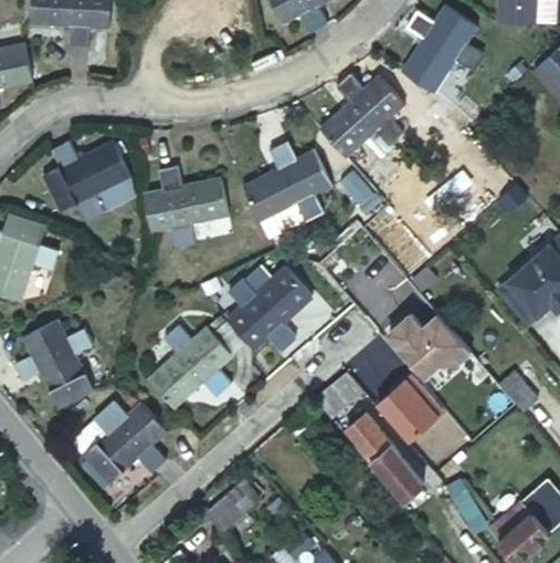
[(37,0),(37,6),(34,12),(74,17),(73,34),(96,35),(98,18),(115,20),(115,0),(37,0)]
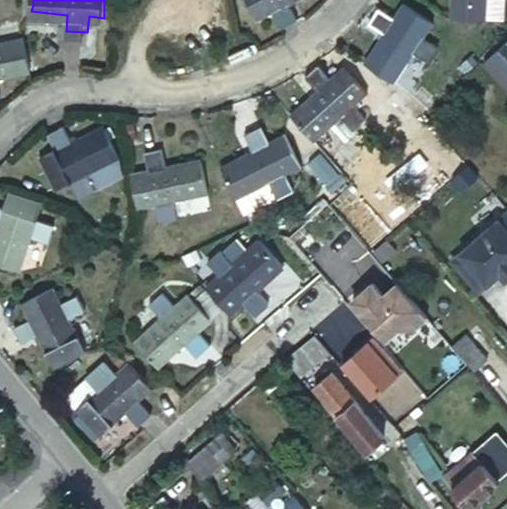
[(300,0),(255,0),(265,16),(279,9),(288,24),(304,17),(297,2),(300,0)]
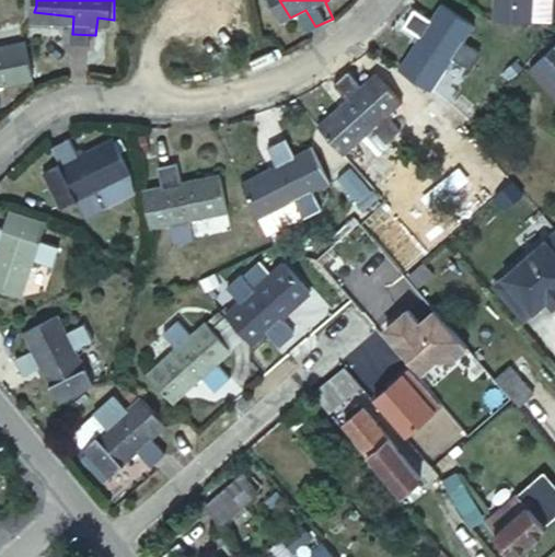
[(498,0),(495,21),(501,24),(523,24),(539,26),(541,0),(498,0)]
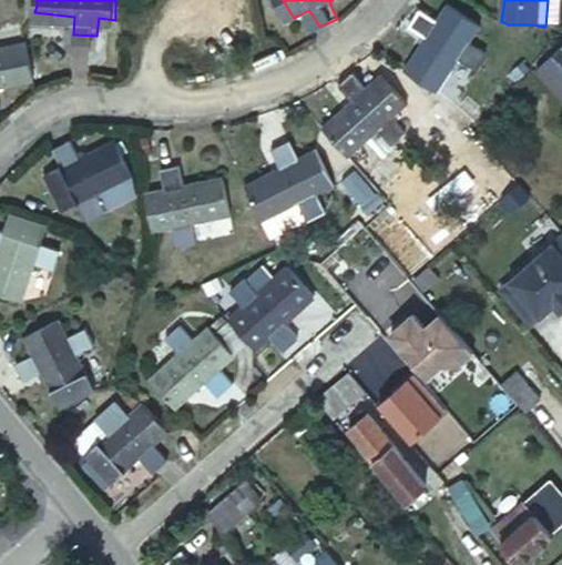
[(435,41),(408,74),(440,99),(467,66),(482,79),(494,61),(479,48),(490,34),(472,21),(460,11),(448,24),(435,14),(421,31),(435,41)]
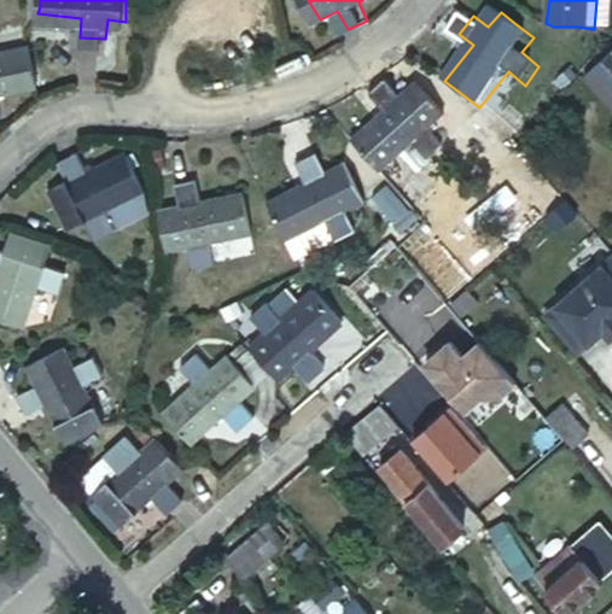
[(0,100),(0,88),(41,83),(34,40),(0,44),(0,112),(1,113),(0,100)]
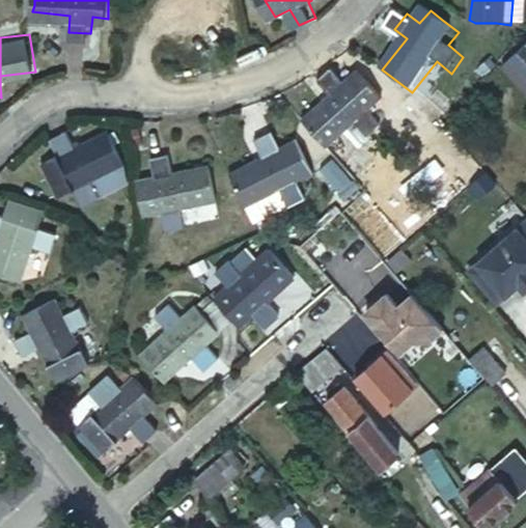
[(525,45),(506,63),(525,85),(525,45)]
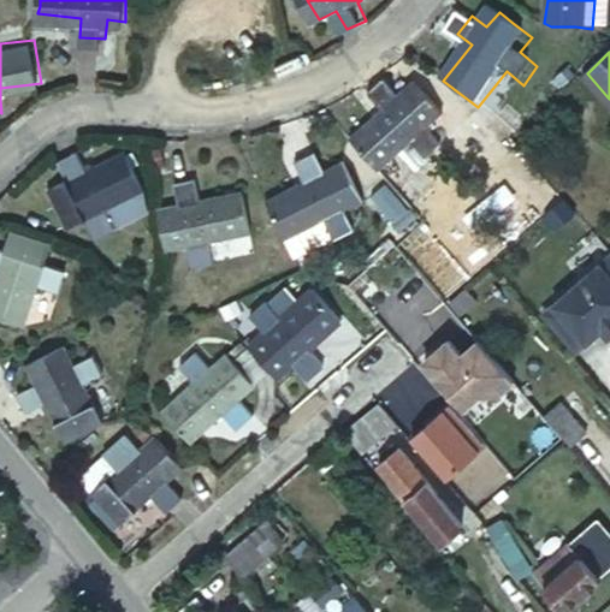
[(349,138),(379,171),(410,141),(420,150),(424,156),(440,141),(426,126),(442,112),(433,104),(413,81),(397,94),(386,81),(369,94),(380,108),(349,138)]
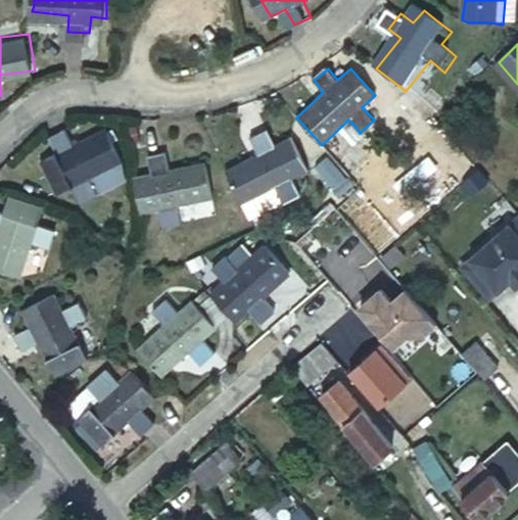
[(412,95),(395,112),(412,129),(428,112),(412,95)]
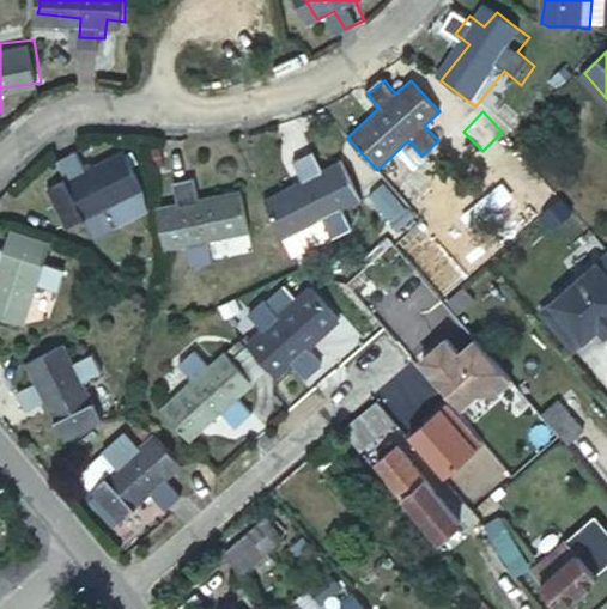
[(138,190),(116,151),(82,171),(70,151),(52,162),(62,181),(43,192),(64,229),(80,219),(90,237),(109,226),(101,209),(138,190)]
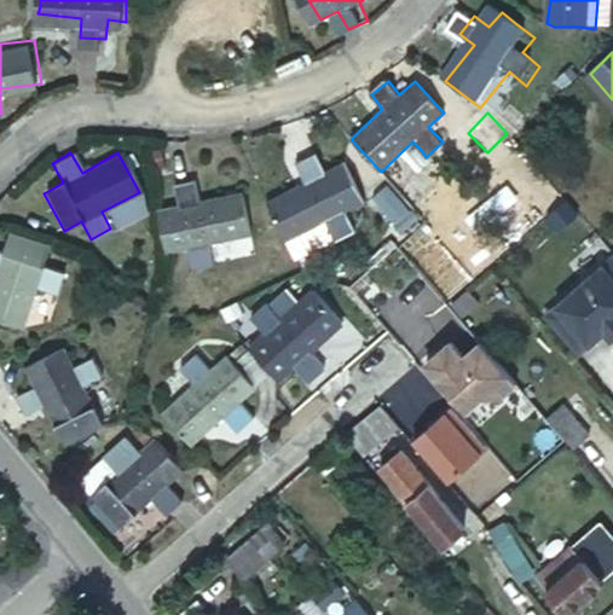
[(307,191),(270,207),(290,248),(324,231),(334,248),(354,238),(346,221),(366,212),(348,173),(328,181),(319,163),(299,170),(307,191)]
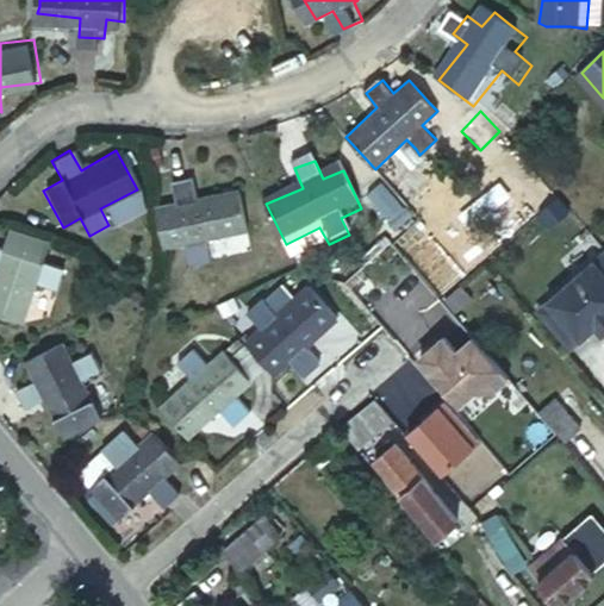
[(154,202),(162,243),(179,241),(182,261),(207,255),(203,235),(241,227),(232,186),(195,193),(192,172),(168,176),(172,199),(154,202)]
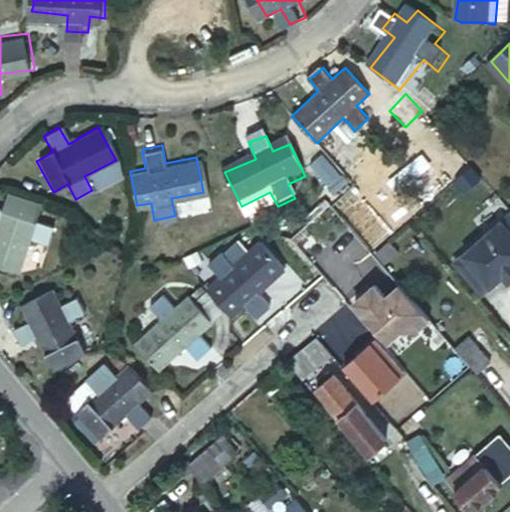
[(0,269),(14,275),(43,204),(20,195),(6,192),(0,207),(0,269)]
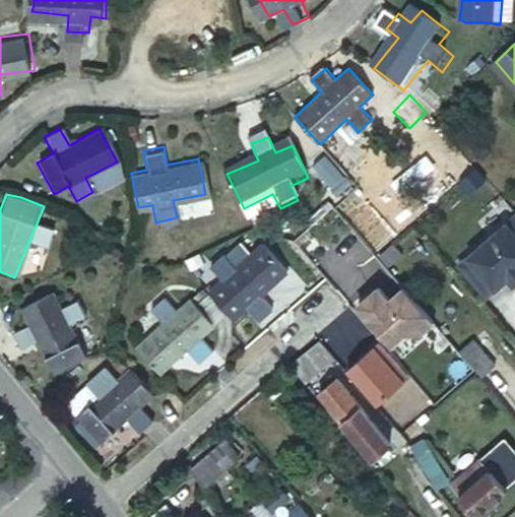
[(514,222),(472,260),(500,293),(514,280),(514,222)]
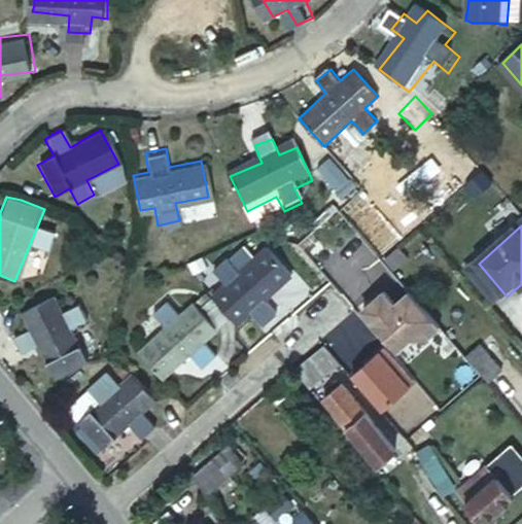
[(229,318),(229,323),(243,312),(257,326),(272,315),(258,298),(284,277),(262,250),(236,271),(223,258),(209,270),(220,283),(205,293),(229,318)]
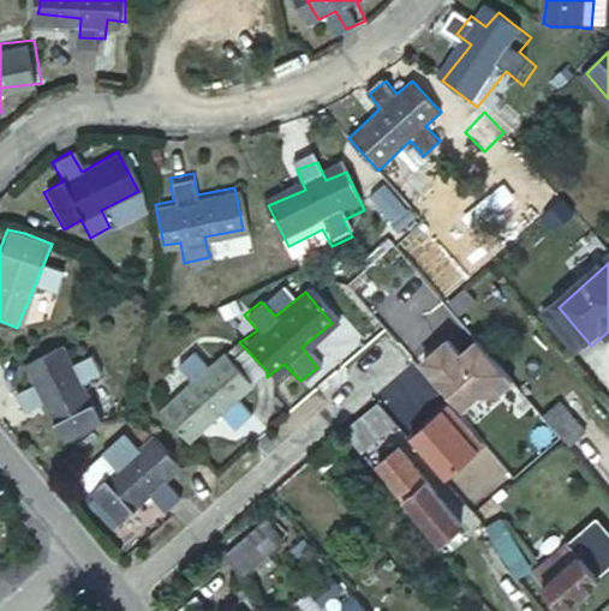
[(559,307),(549,315),(581,353),(591,346),(559,307)]
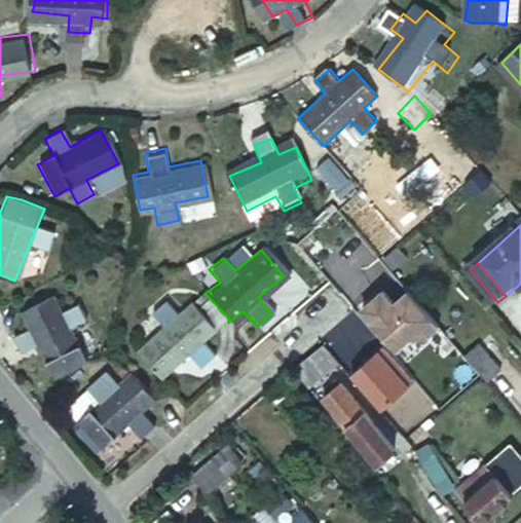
[(443,323),(413,288),(398,301),(386,288),(367,304),(401,344),(415,333),(430,334),(443,323)]
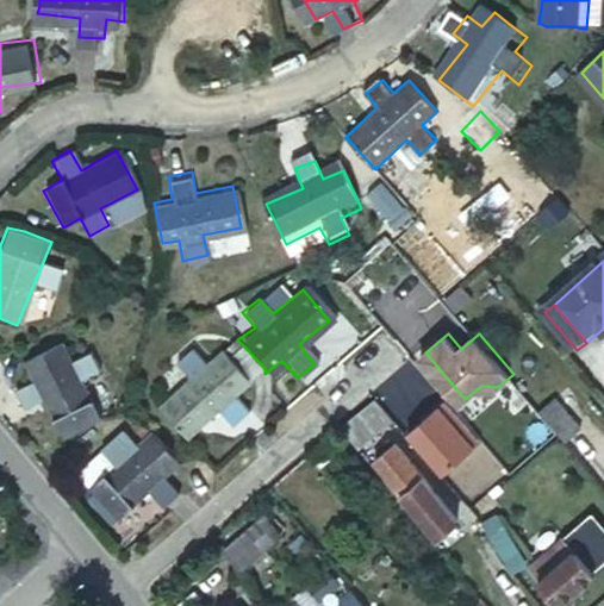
[(57,437),(60,441),(99,425),(87,388),(106,382),(98,358),(79,366),(73,348),(30,363),(38,382),(18,389),(25,411),(45,404),(57,437)]
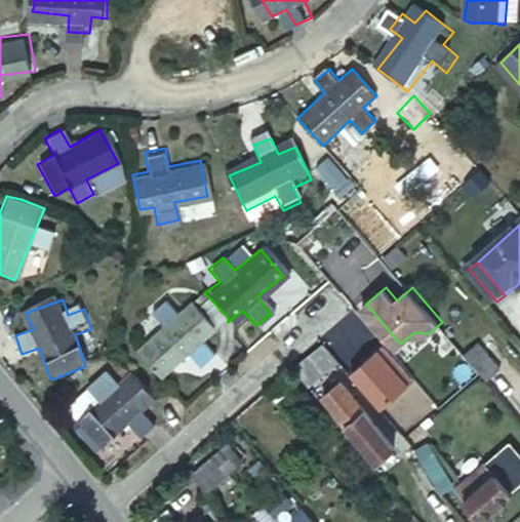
[(162,331),(133,356),(157,383),(185,360),(196,374),(211,361),(199,349),(213,336),(191,309),(176,321),(163,307),(150,317),(162,331)]
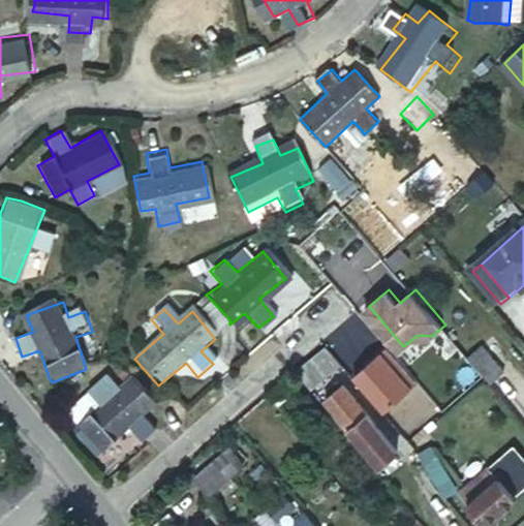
[(0,312),(0,334),(10,328),(0,312)]
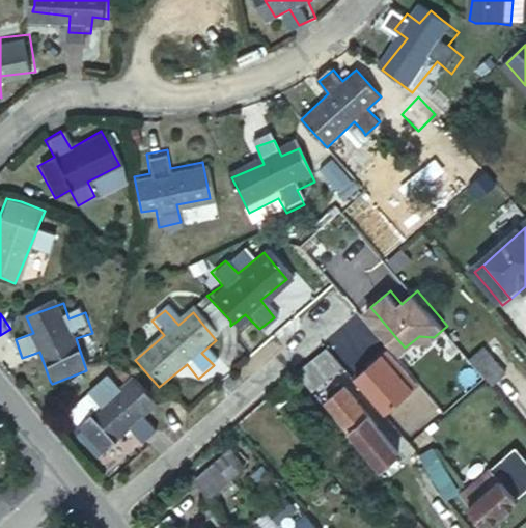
[(489,345),(474,357),(496,383),(509,371),(489,345)]
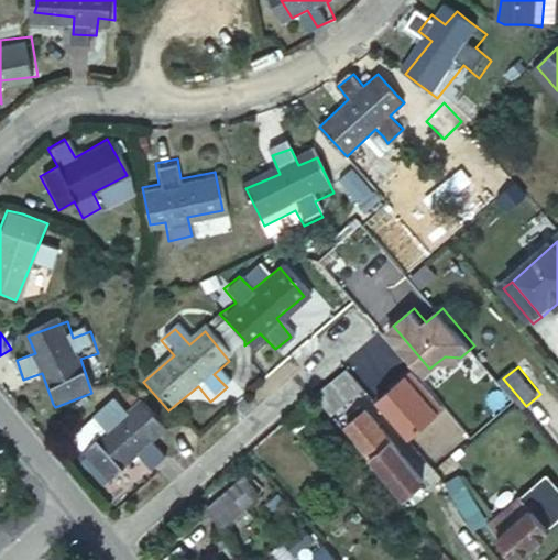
[(360,380),(351,368),(319,395),(328,405),(337,417),(369,390),(360,380)]
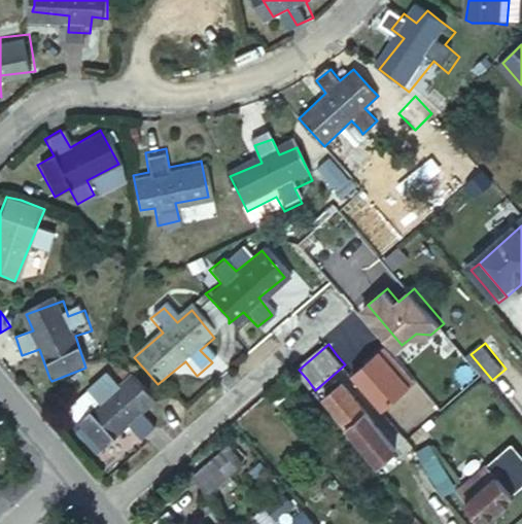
[(138,416),(155,399),(154,399),(147,395),(132,374),(117,386),(106,374),(88,389),(99,402),(74,422),(98,451),(124,429),(133,441),(147,427),(138,416)]
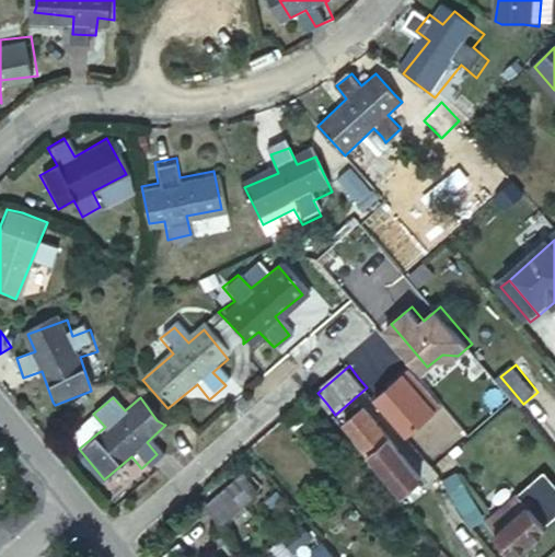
[(370,406),(363,410),(350,421),(407,495),(409,492),(426,480),(428,478),(395,438),(370,406)]
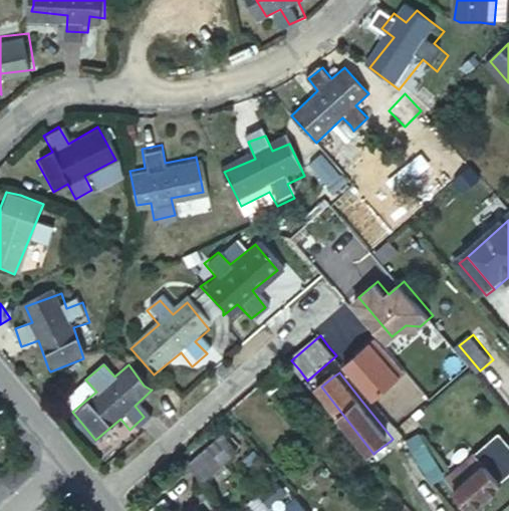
[(96,392),(85,379),(61,400),(72,412),(96,392)]
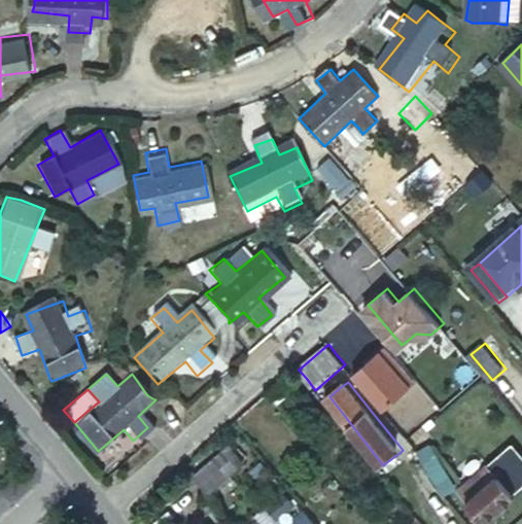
[(502,476),(521,497),(521,446),(518,442),(493,464),(502,476)]
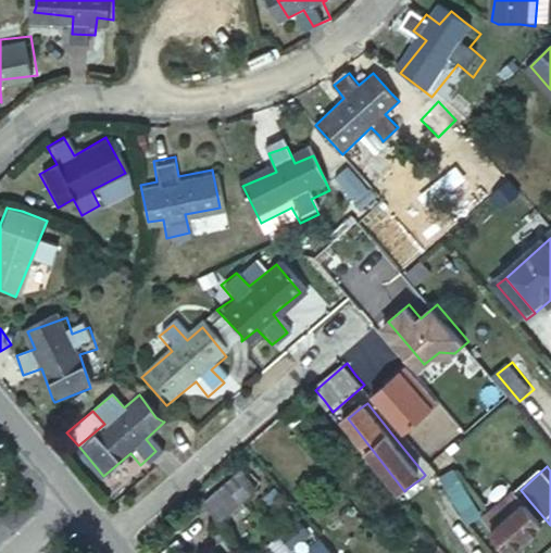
[(209,502),(220,515),(258,485),(247,472),(209,502)]
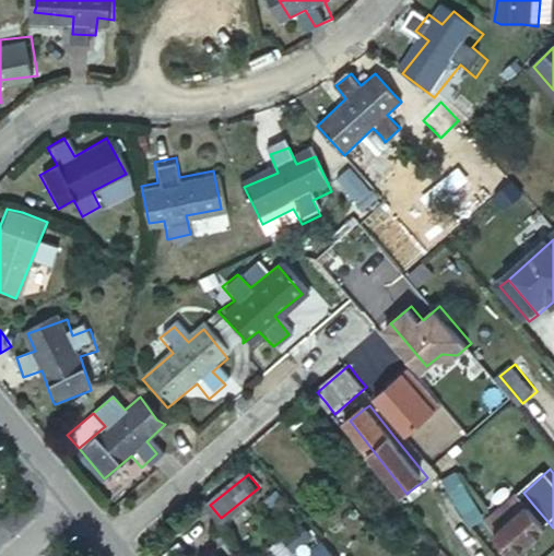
[(522,555),(553,530),(553,528),(533,505),(523,493),(515,499),(491,519),(518,555),(522,555)]
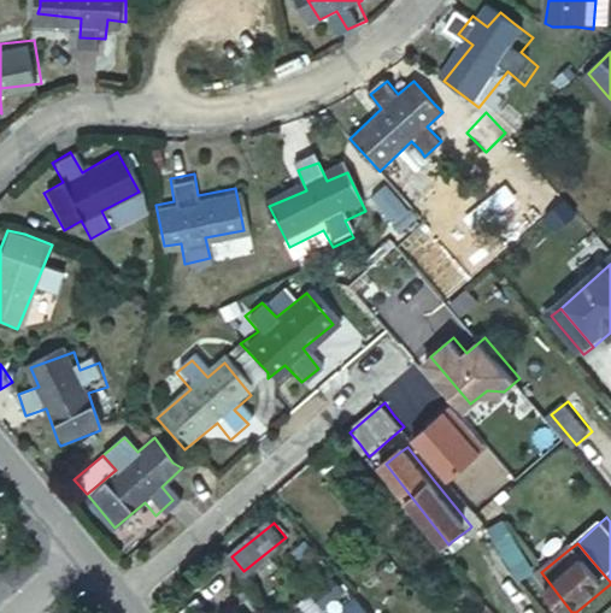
[(336,570),(317,585),(330,601),(350,585),(344,579),(336,570)]
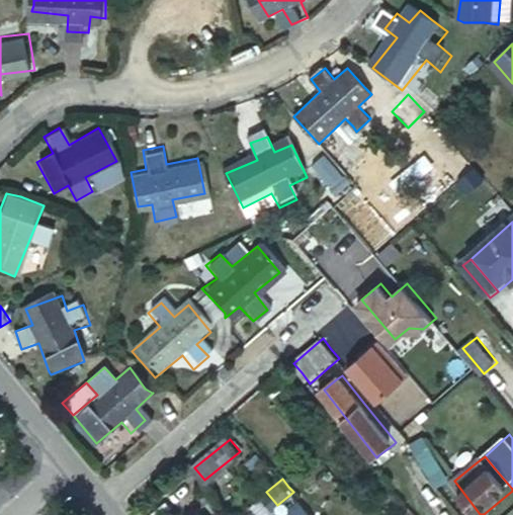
[(310,514),(303,504),(290,514),(310,514)]
